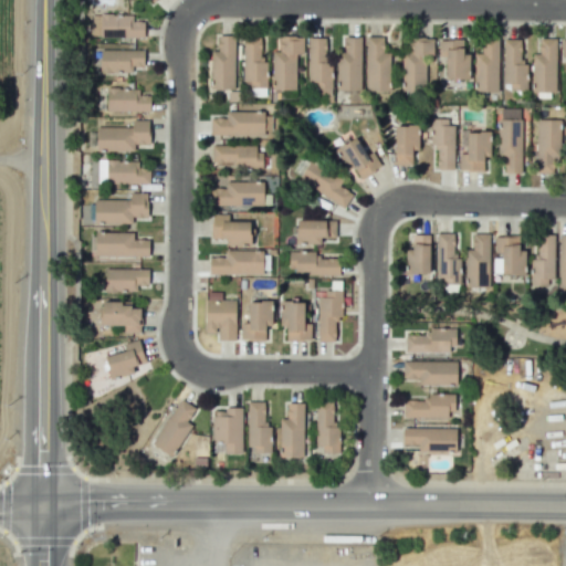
[(143,38),(144,21),(132,21),(133,17),(100,16),(100,25),(91,25),(91,37),(143,38)]
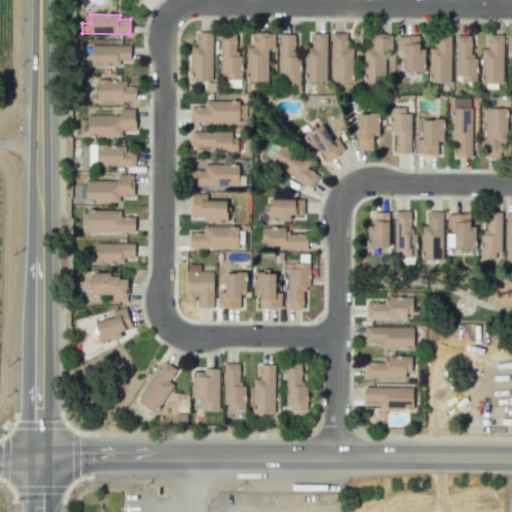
[(211,81),(212,32),(197,32),(196,47),(190,47),(190,80),(211,81)]
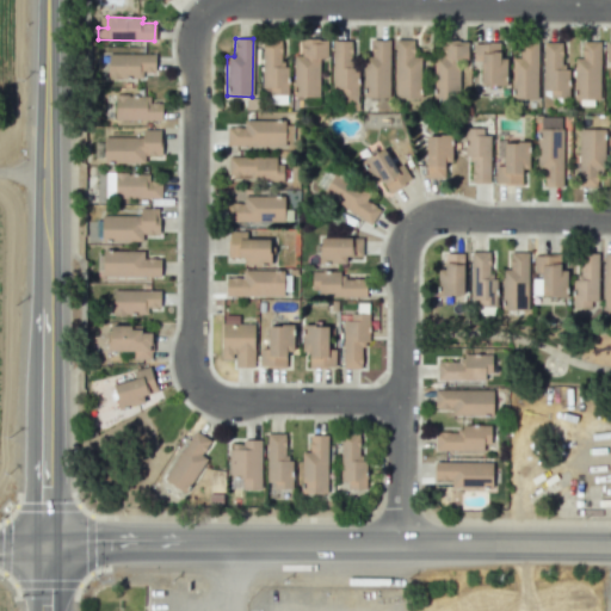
[(319,97),(319,59),(327,59),(327,39),(301,38),(301,56),(294,56),(292,97),(319,97)]
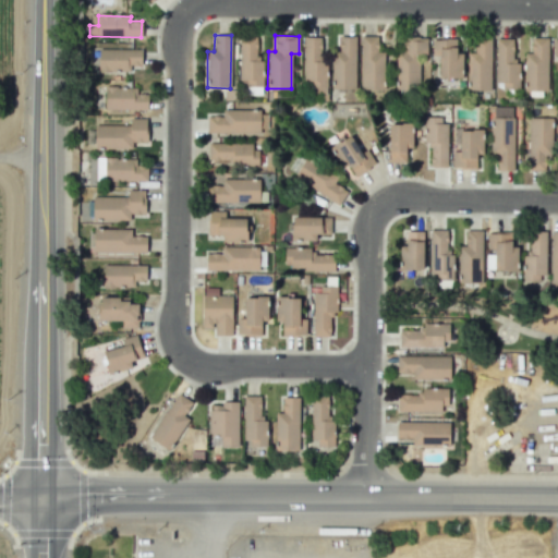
[(263,87),(263,60),(257,60),(257,37),(240,36),(239,87),(263,87)]
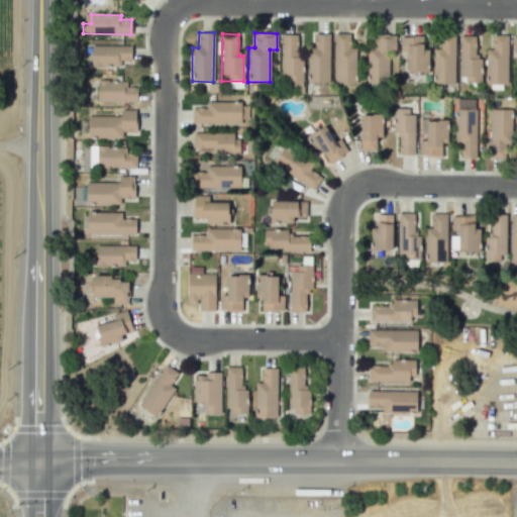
[(329,33),(314,34),(314,47),(307,48),(308,83),(330,82),(329,33)]
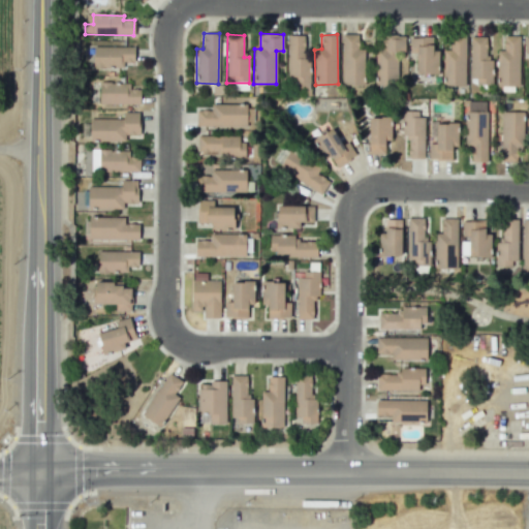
[(341,85),(364,85),(364,50),(358,49),(358,34),(342,34),(341,85)]
